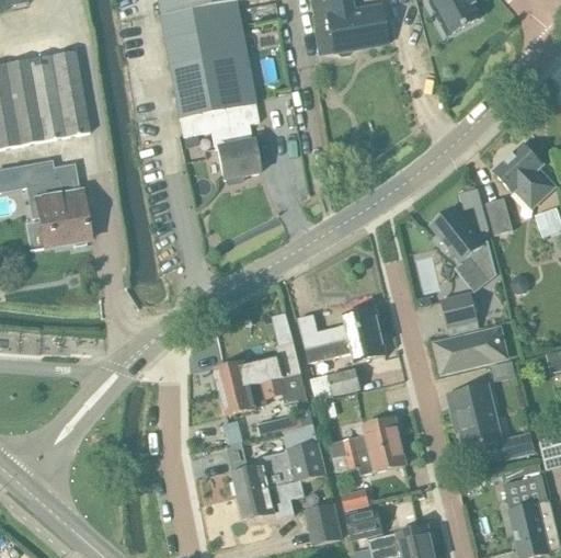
[(157,0),(159,14),(236,0),(157,0)]
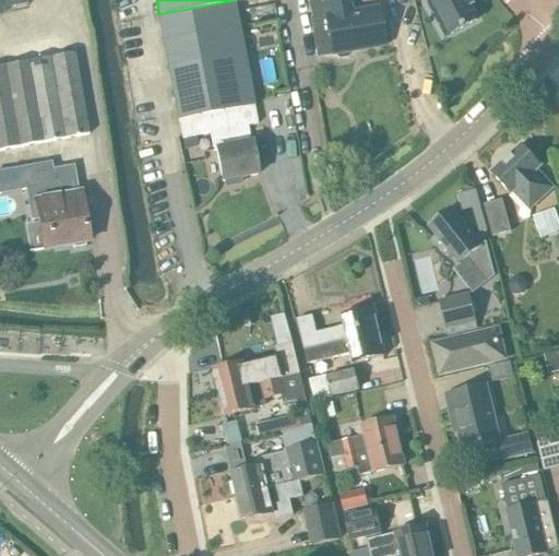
[(235,0),(158,14),(178,118),(180,117),(182,135),(212,130),(215,145),(221,178),(223,178),(224,184),(239,180),(239,175),(258,172),(252,139),(250,139),(247,123),(258,122),(253,103),(254,103),(235,0)]
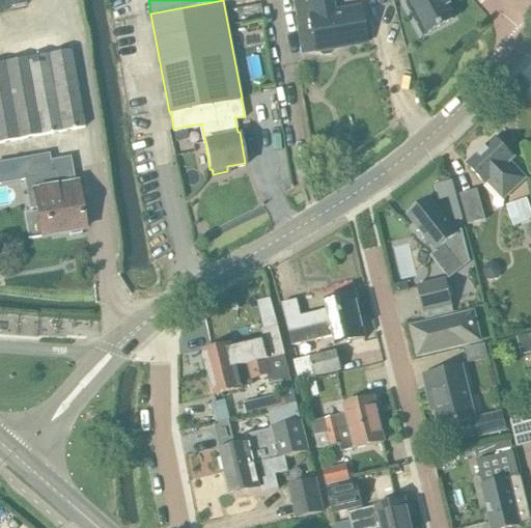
[(294,0),(302,50),(319,47),(319,49),(322,51),(329,50),(331,48),(331,46),(364,39),(359,5),(334,9),(332,0),(294,0)]
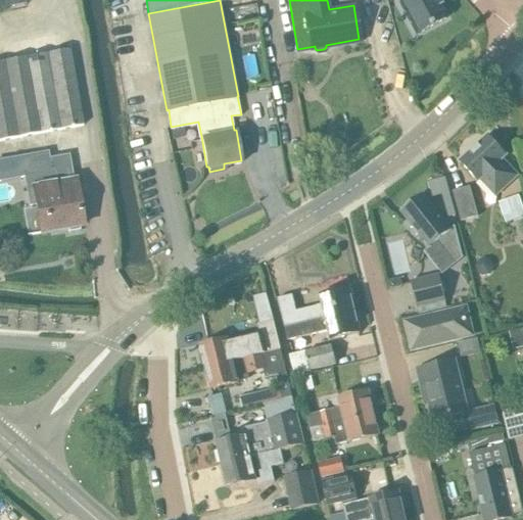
[(397,0),(415,33),(445,16),(438,3),(439,3),(437,0),(397,0)]
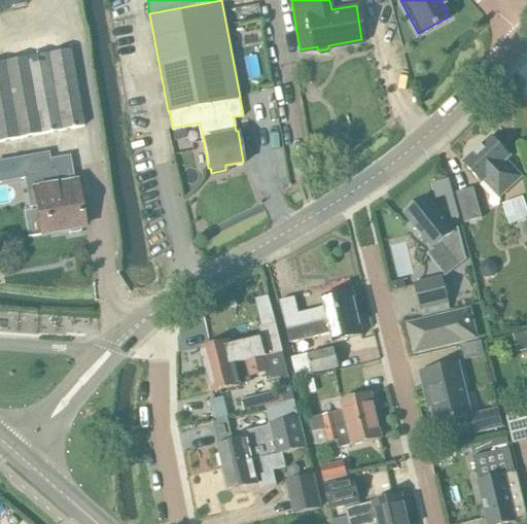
[(70,46),(0,60),(0,139),(84,124),(70,46)]
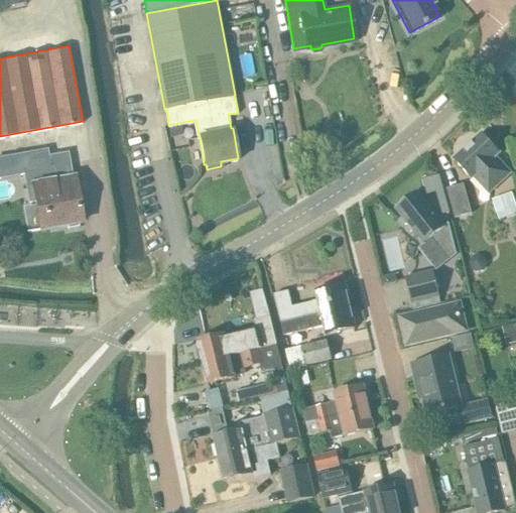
[(472,176),(473,174),(489,193),(513,171),(496,153),(500,150),(482,131),(454,156),(472,176)]
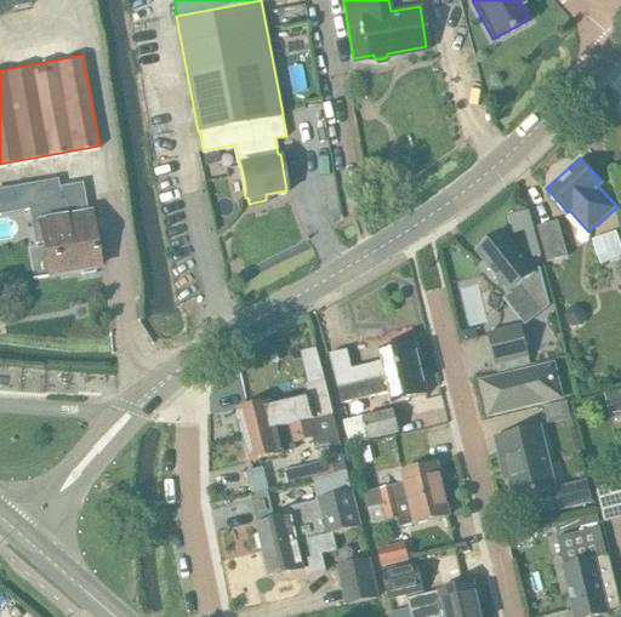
[(86,211),(40,220),(50,274),(98,264),(93,233),(90,233),(86,211)]
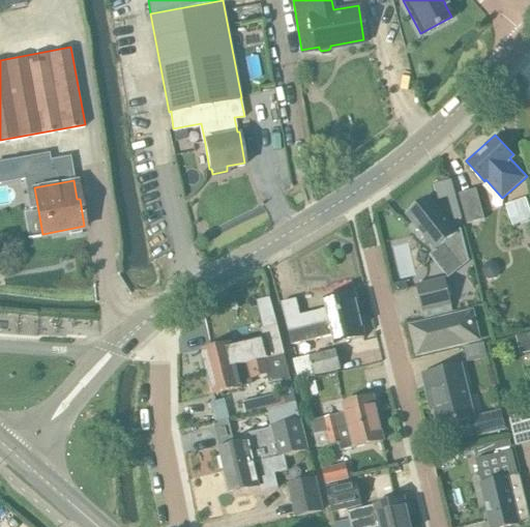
[(476,186),(459,192),(466,221),(483,216),(476,186)]
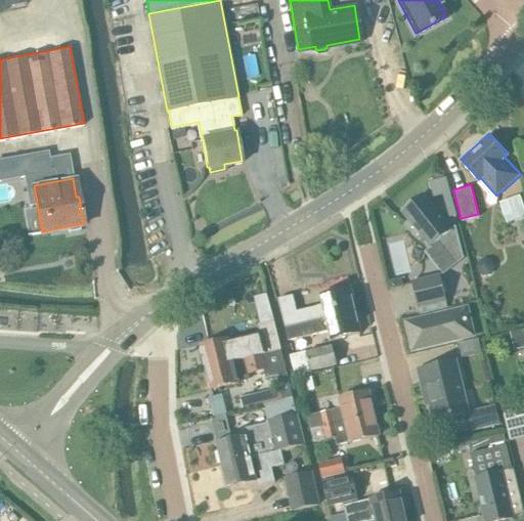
[(451,227),(423,192),(402,210),(430,245),(437,239),(455,262),(464,256),(455,224),(451,227)]
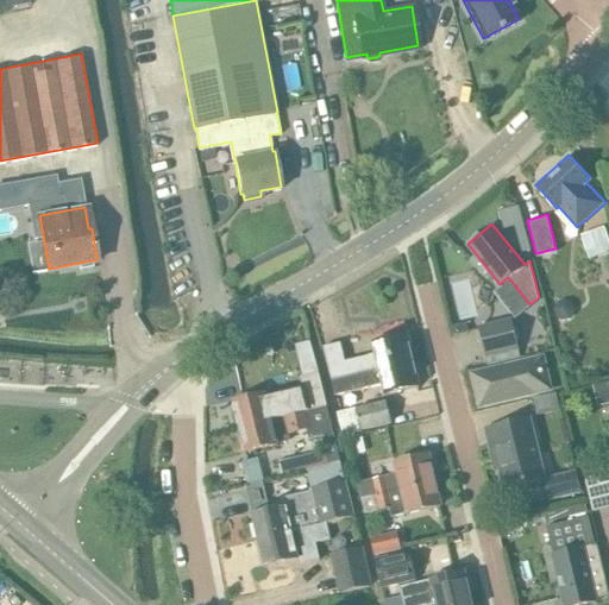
[(608,239),(604,225),(581,233),(589,257),(608,250),(608,239)]
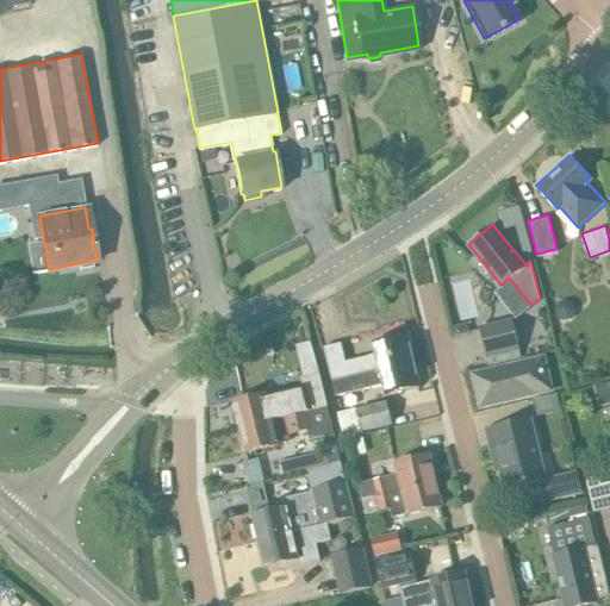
[(487,364),(522,357),(512,317),(478,325),(487,364)]
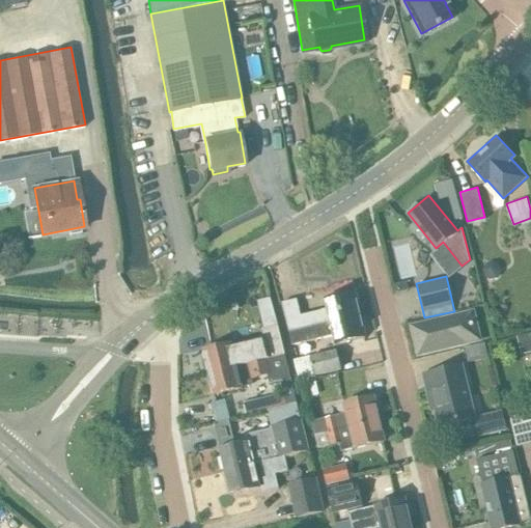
[(314,324),(360,313),(355,290),(326,298),(328,307),(301,313),(298,298),(282,301),(289,330),(304,327),(314,324)]
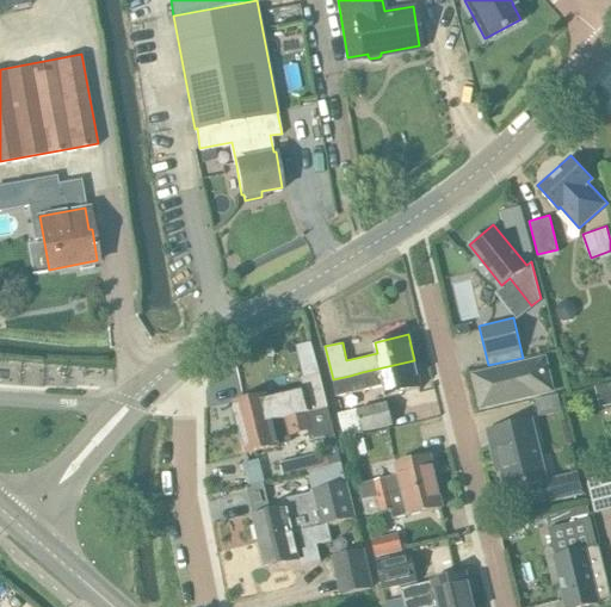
[(544,357),(523,361),(523,358),(488,365),(489,370),(475,372),(482,404),(551,388),(544,357)]
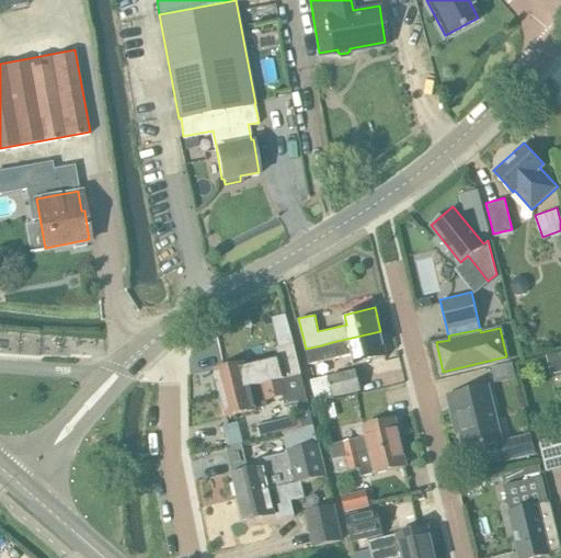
[(321,345),(306,349),(309,363),(353,352),(355,361),(386,353),(380,331),(332,342),(321,345)]
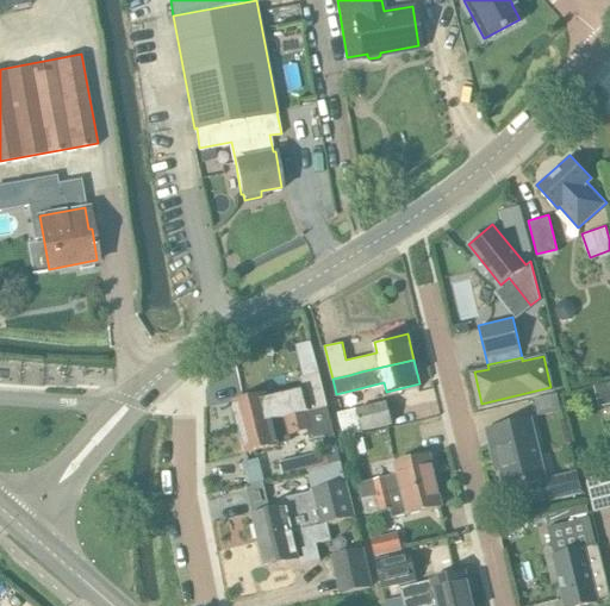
[(327,405),(318,372),(300,376),(303,385),(267,393),(267,392),(232,400),(240,426),(281,417),(307,410),(327,405)]
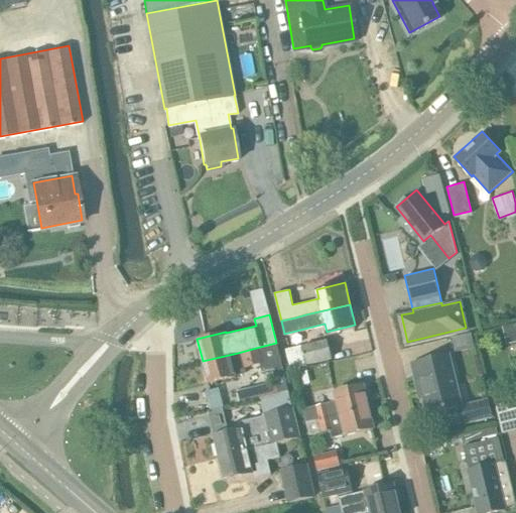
[(515,325),(503,329),(507,347),(515,344),(515,325)]
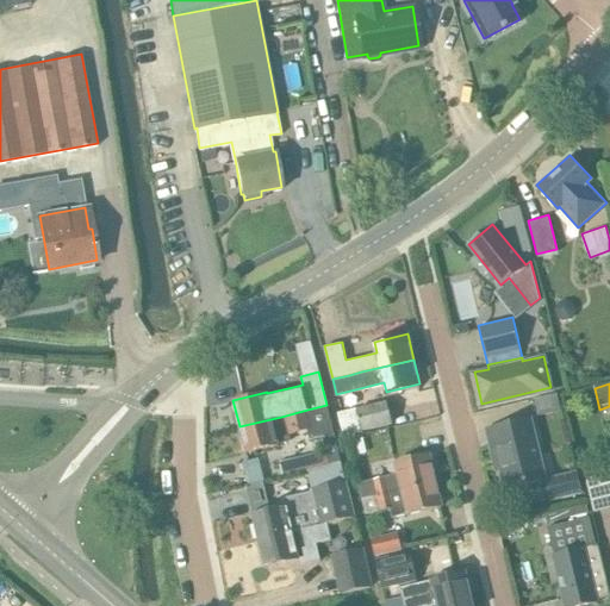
[(556,392),(534,398),(537,414),(560,408),(556,392)]
